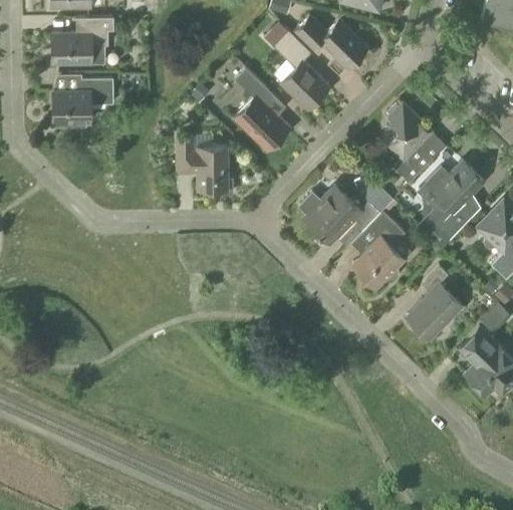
[(50,0),(51,10),(90,10),(90,0),(50,0)]
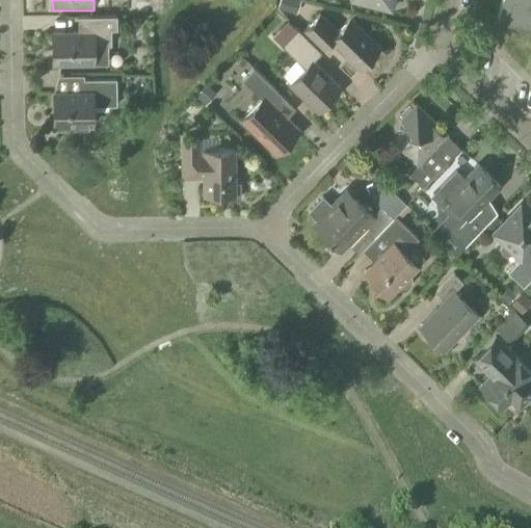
[(288,16),(292,3),(282,0),(281,0),(277,12),(288,16)]
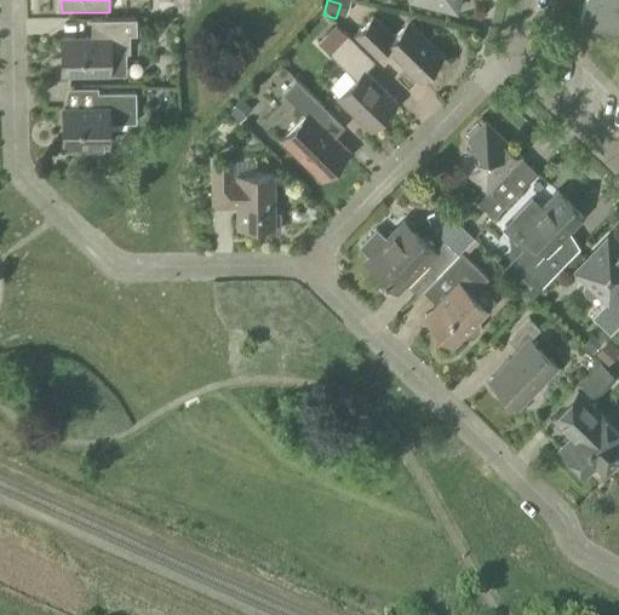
[(457,16),(460,0),(408,0),(410,4),(457,16)]
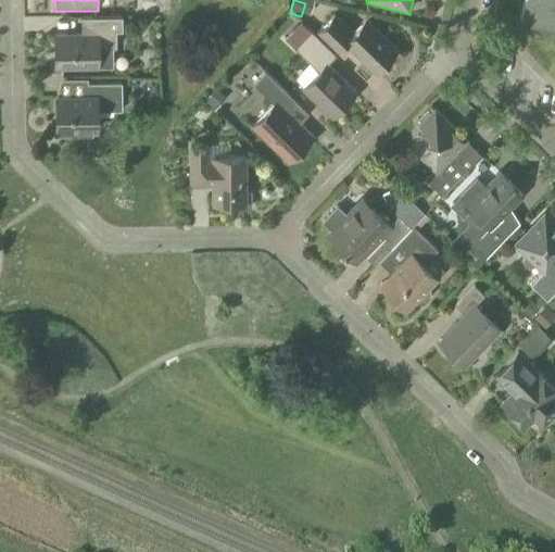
[(554,4),(537,0),(520,0),(520,4),(524,5),(519,21),(533,24),(532,28),(542,30),(543,27),(554,29),(554,4)]
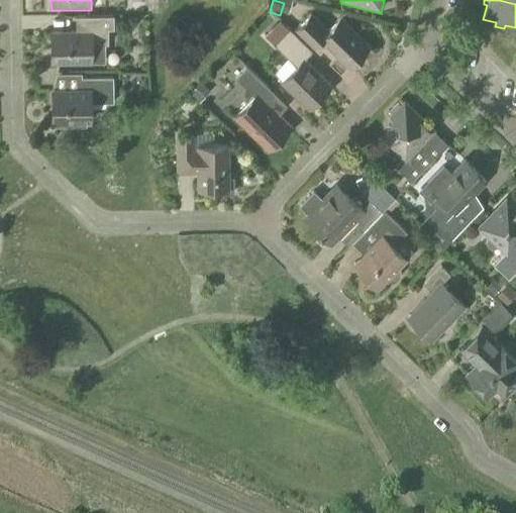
[(313,52),(321,43),(349,71),(370,50),(340,22),(328,34),(311,18),(295,34),(313,52)]
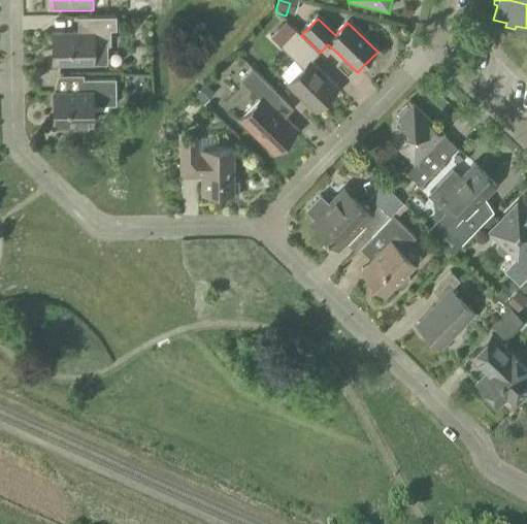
[(54,68),(94,67),(94,48),(111,48),(110,33),(117,33),(117,20),(77,20),(78,35),(53,36),(54,68)]
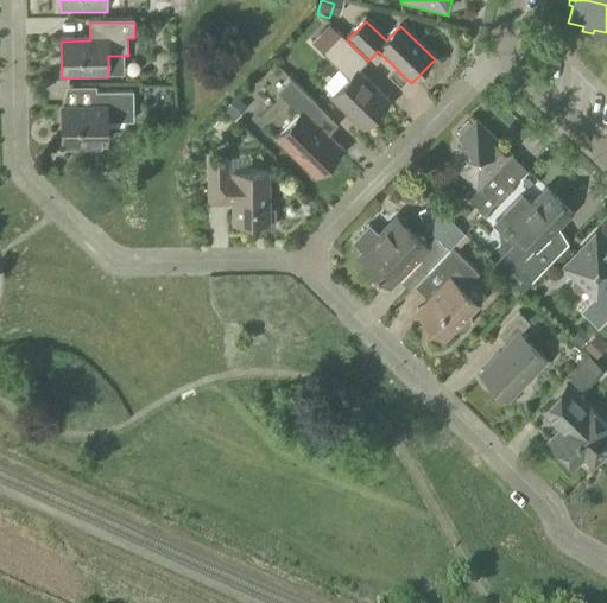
[(364,132),(390,105),(359,75),(368,64),(341,38),(323,56),(349,82),(332,101),(364,132)]
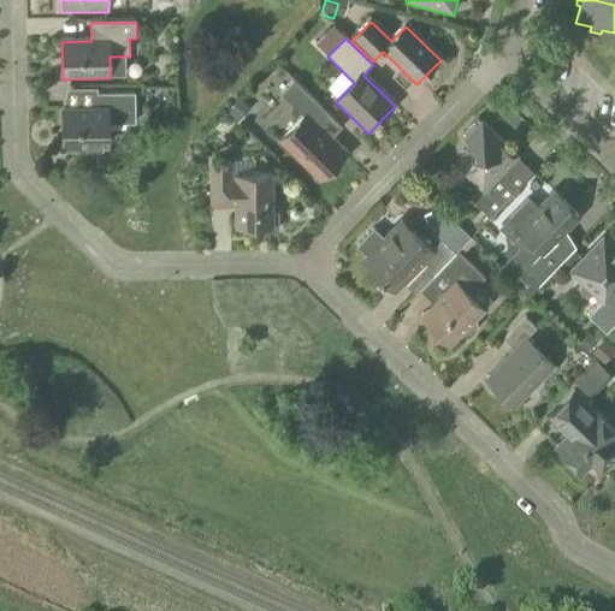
[(323,110),(295,83),(281,96),(303,119),(279,143),(320,183),(348,155),(312,120),(323,110)]
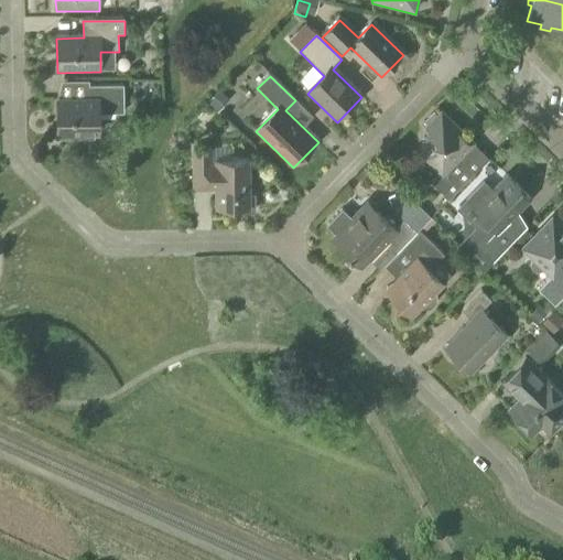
[(87,88),(87,103),(57,103),(57,140),(79,140),(79,136),(99,136),(99,116),(125,116),(125,88),(87,88)]
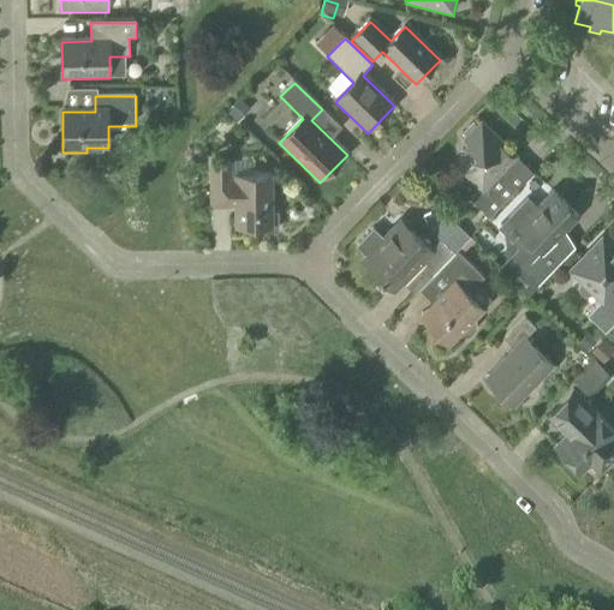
[(239,101),(226,115),(238,127),(251,113),(239,101)]
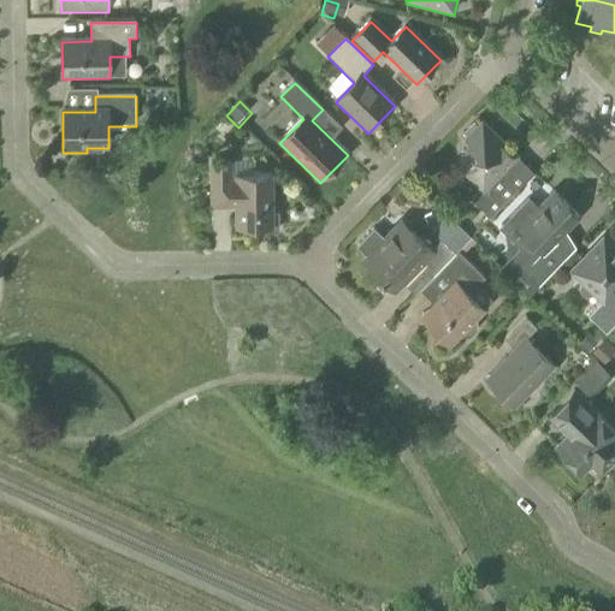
[(491,221),(520,191),(509,181),(522,167),(515,160),(516,159),(483,125),(465,143),(478,155),(475,159),(479,162),(466,176),(483,191),(472,202),(491,221)]
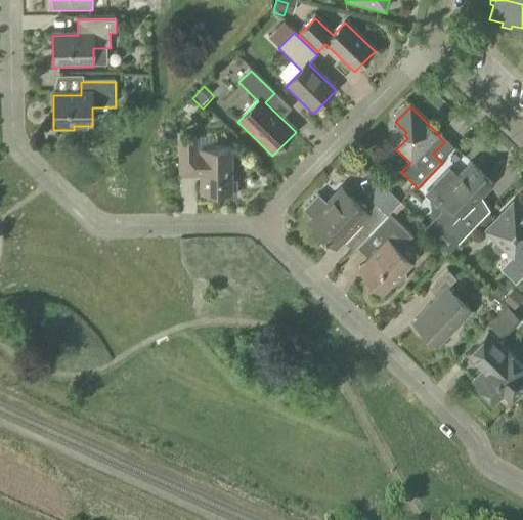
[(197,154),(197,141),(180,141),(180,166),(197,166),(201,166),(201,195),(221,195),(221,200),(237,200),(236,185),(231,185),(231,152),(201,152),(201,154),(197,154)]
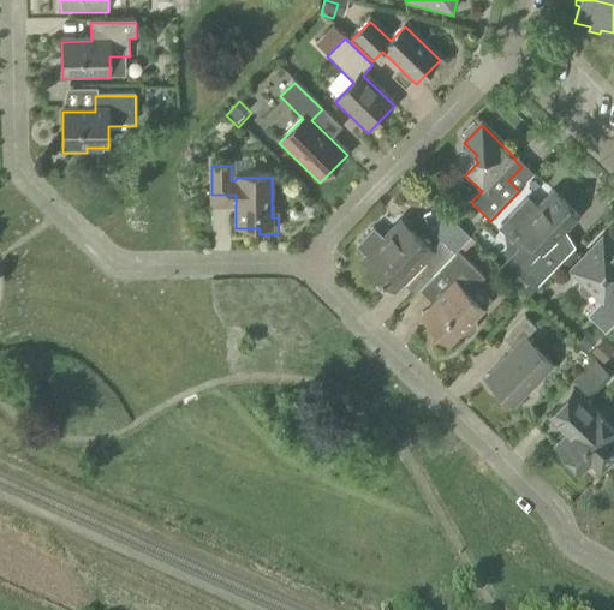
[(554,195),(537,211),(528,203),(510,221),(508,222),(535,249),(516,268),(537,289),(566,259),(553,246),(579,220),(554,195)]
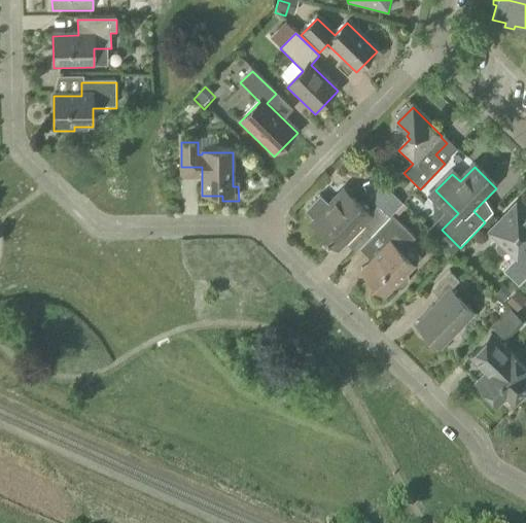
[(430,216),(442,206),(426,190),(415,201),(430,216)]
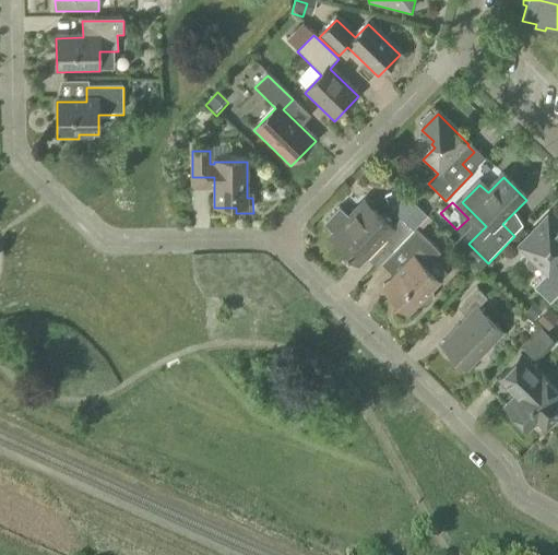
[(411,215),(411,222),(416,227),(425,217),(415,209),(411,215)]
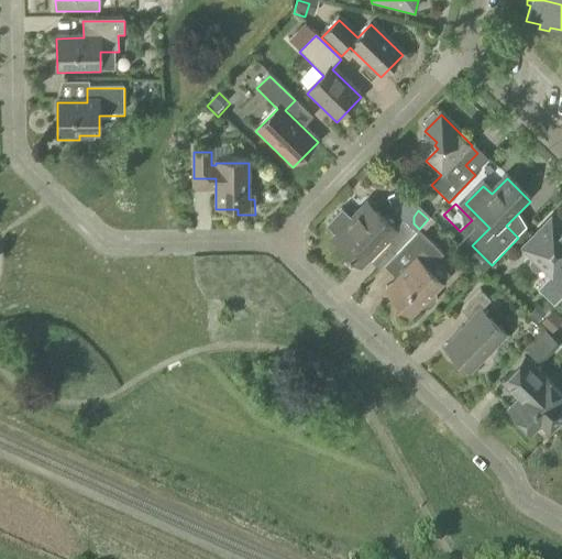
[(371,222),(361,212),(351,222),(342,212),(327,229),(340,241),(337,245),(362,269),(385,245),(396,255),(416,234),(404,223),(395,232),(377,216),(371,222)]
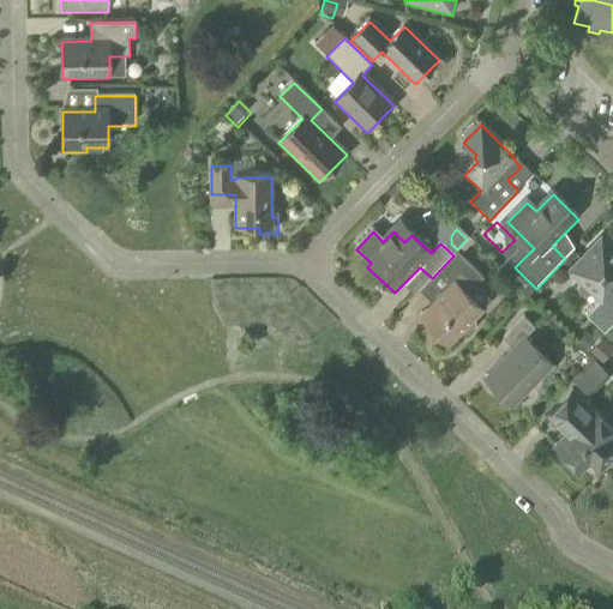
[(589,277),(582,283),(580,287),(578,291),(580,295),(582,299),(586,300),(590,299),(594,295),(601,302),(587,318),(605,336),(612,326),(612,253),(602,242),(578,266),(589,277)]
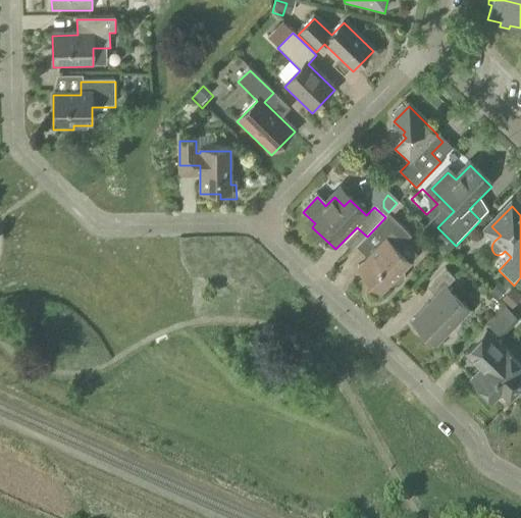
[(381,295),(388,288),(398,287),(404,281),(404,272),(411,264),(398,252),(411,238),(388,216),(356,249),(368,260),(358,271),(381,295)]
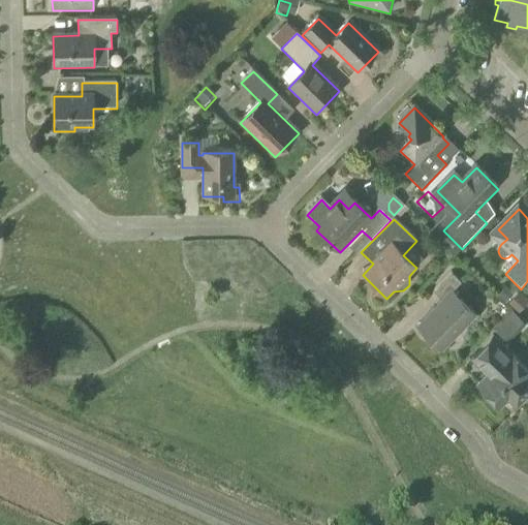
[(417,329),(422,333),(423,337),(426,341),(430,340),(442,352),(476,317),(453,294),(461,284),(452,275),(434,295),(443,303),(417,329)]
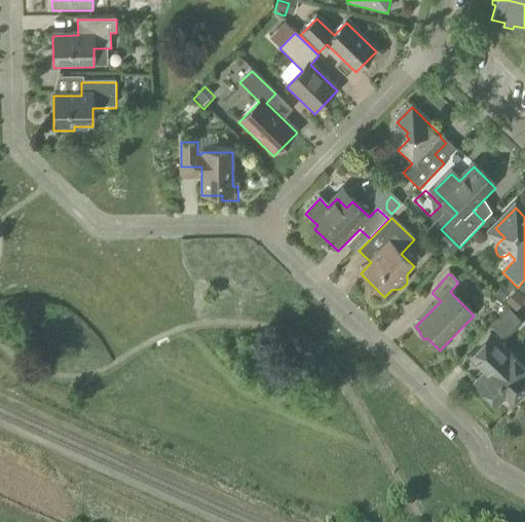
[(507,343),(524,326),(510,311),(492,330),(507,343)]
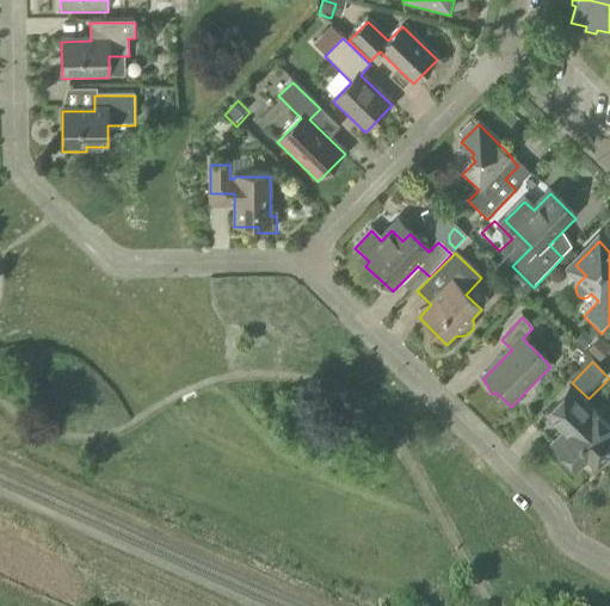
[(578,472),(587,463),(597,472),(609,458),(609,430),(571,391),(547,415),(559,427),(562,422),(566,426),(566,433),(553,447),(578,472)]
